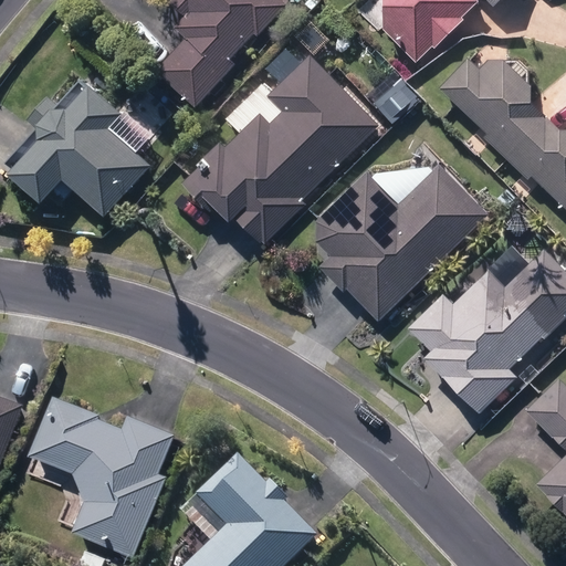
[(156,71),(197,108),(236,64),(231,61),(257,33),(261,38),(289,6),(282,0),(170,0),(186,13),(175,27),(187,37),(156,71)]
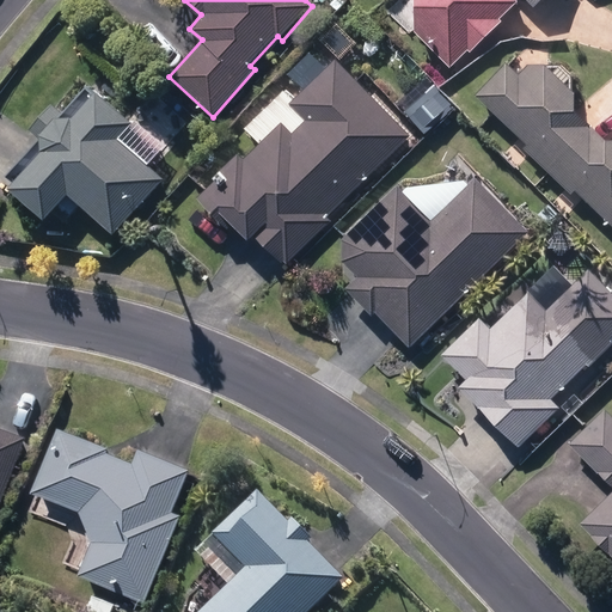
[(415,0),(415,30),(450,65),(513,1),(512,0),(415,0)]
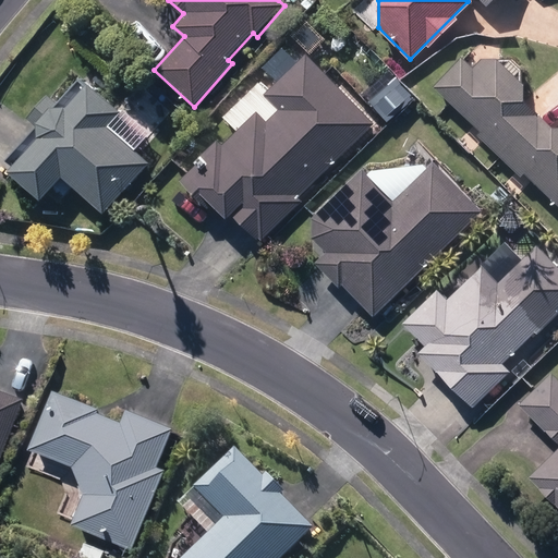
[(261,237),(264,240),(302,201),(301,198),(375,123),(306,56),(265,96),(278,109),(267,121),(256,111),(223,145),(218,141),(180,180),(209,209),(215,204),(228,216),(231,213),(257,239),(261,237)]
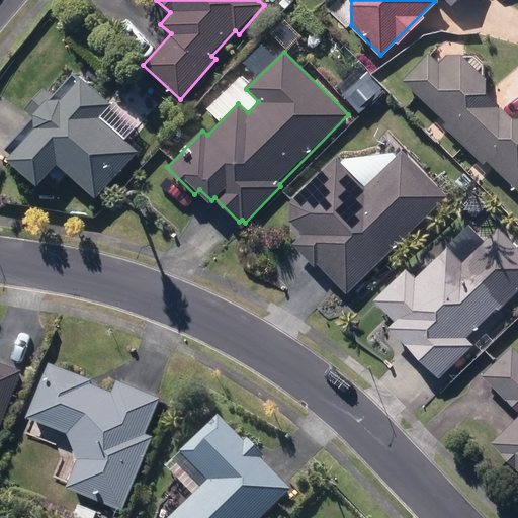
[(482,79),(458,57),(445,56),(439,63),(438,62),(436,65),(425,56),(404,79),(448,119),(442,126),(463,145),(497,108),(482,94),(482,79)]
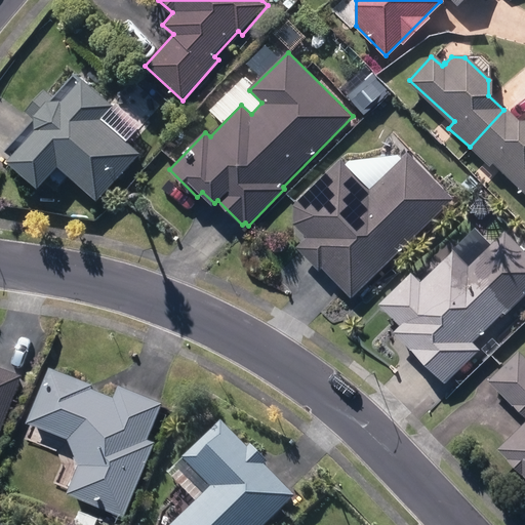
[(58,165),(97,200),(142,154),(102,116),(114,103),(84,76),(65,97),(54,97),(45,89),(26,110),(37,120),(37,127),(8,159),(38,187),(58,165)]
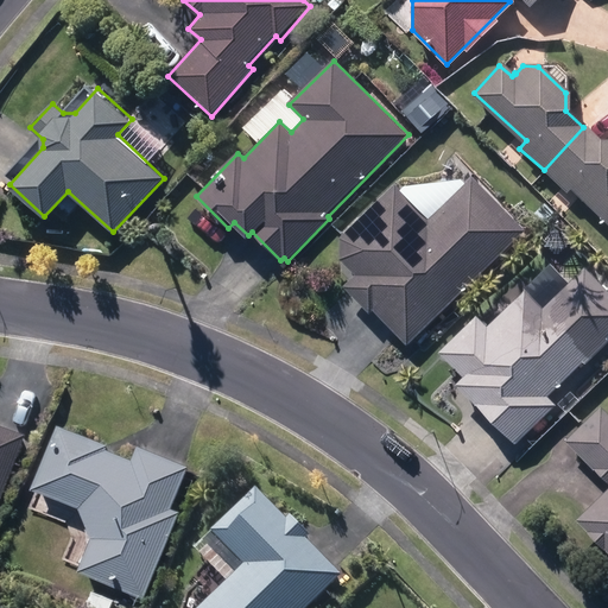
[(572,188),(607,219),(607,140),(597,140),(583,127),(544,170),(568,191),(572,188)]
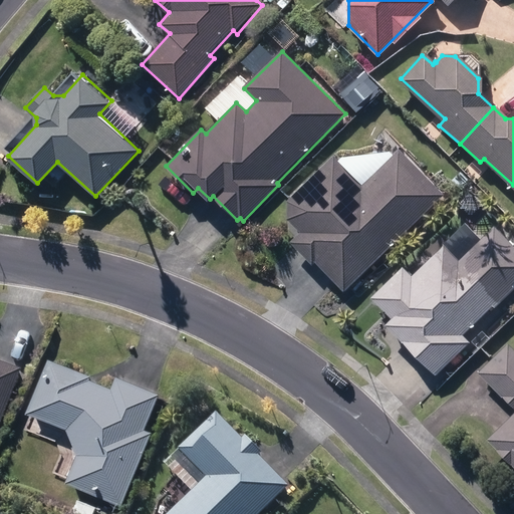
[(317,260),(345,289),(445,196),(400,148),(361,185),(334,156),(288,200),(287,220),(300,234),(292,242),(313,264),(317,260)]
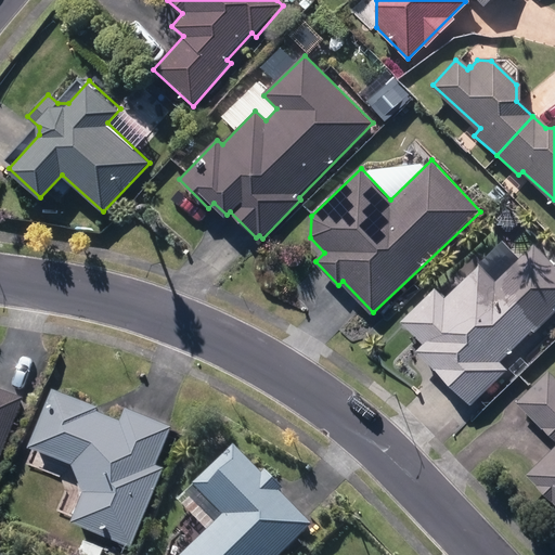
[(488,194),(497,203),(505,194),(497,185),(488,194)]
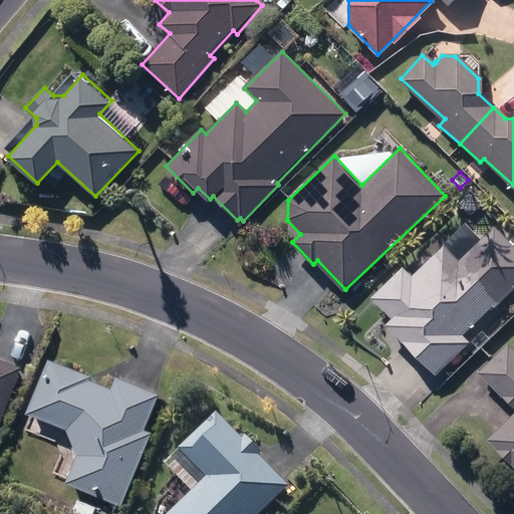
[(387,324),(437,374),(470,341),(464,334),(513,286),(513,244),(494,225),(472,248),(460,236),(448,248),(444,244),(412,276),(403,267),(372,296),(393,318),(387,324)]
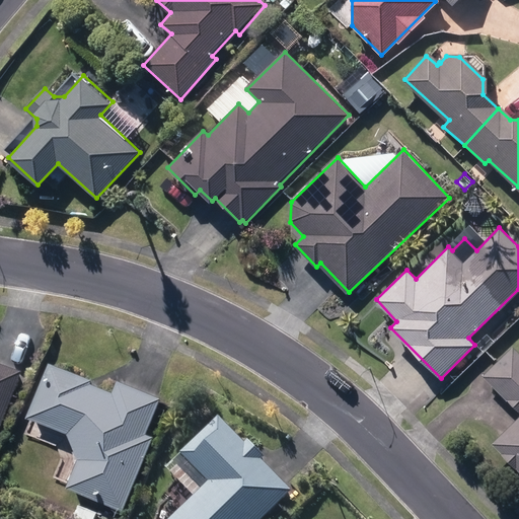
[(518,417),(493,443),(518,469),(518,351),(513,346),(484,375),(518,411),(518,417)]
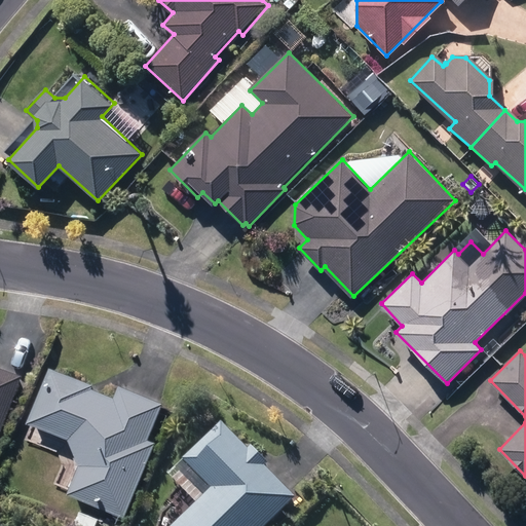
[(0,435),(23,375),(0,366),(0,435)]
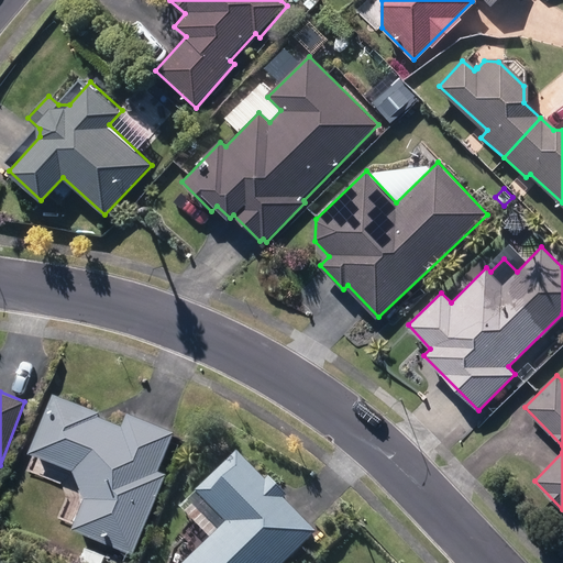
[(74,529),(133,551),(165,472),(161,471),(176,431),(128,412),(122,426),(98,417),(99,411),(53,394),(30,451),(73,467),(86,497),(74,529)]
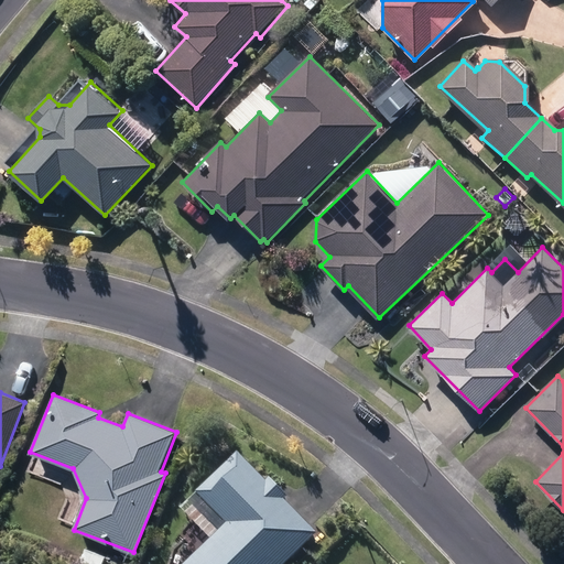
[(288,563),(318,534),(285,500),(288,498),(269,479),(266,483),(239,455),(182,510),(194,522),(183,533),(188,540),(174,552),(172,563),(288,563)]
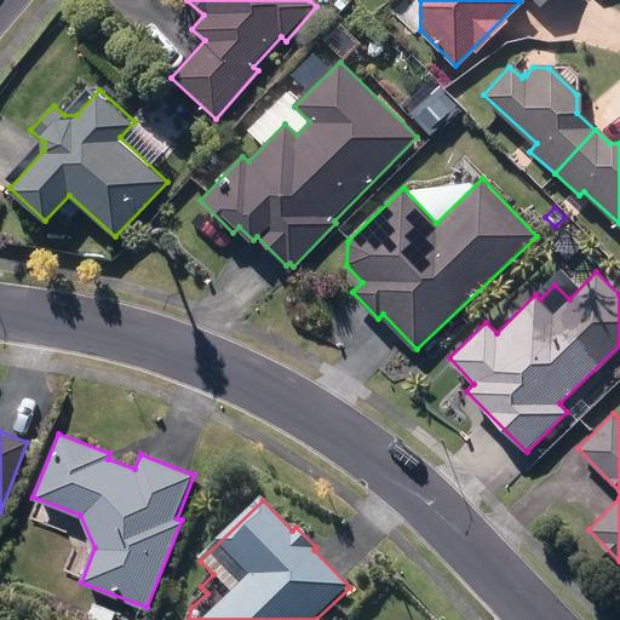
[(86,619),(113,619),(116,613),(93,603),(86,619)]
